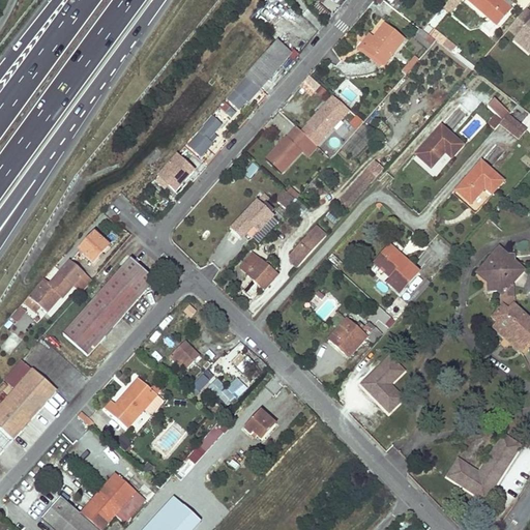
[(466,0),(496,25),(509,10),(497,0),(466,0)]
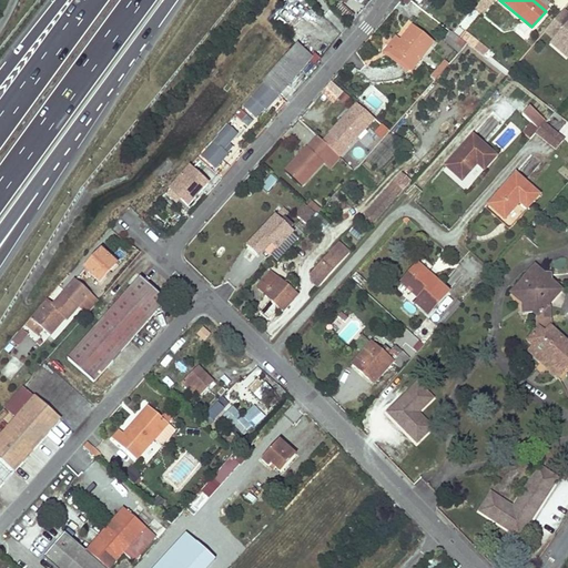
[(537,0),(533,0),(546,11),(548,9),(537,0)]
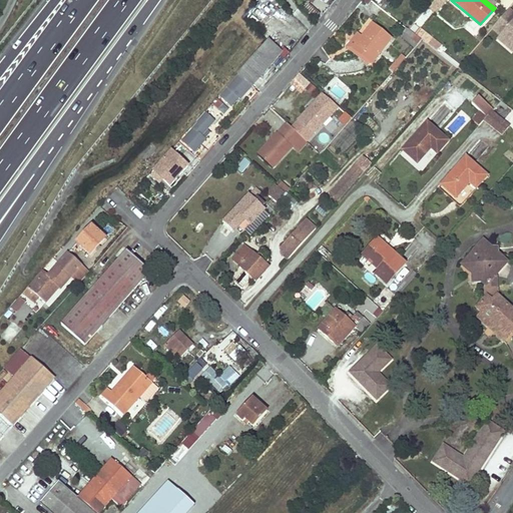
[(315,19),(320,13),(308,4),(304,10),(315,19)]
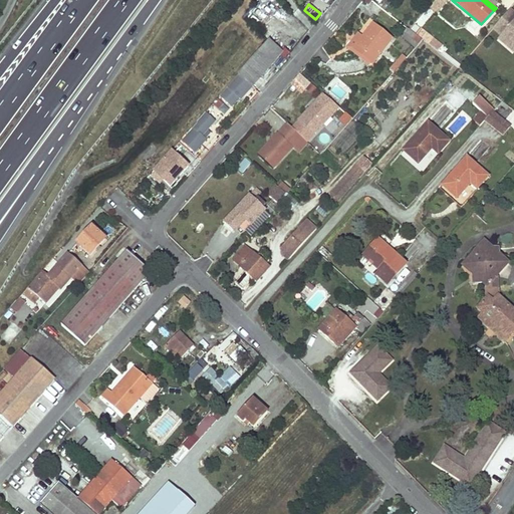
[(513,14),(508,10),(492,29),(500,36),(502,33),(513,43),(513,49),(513,50),(513,14)]
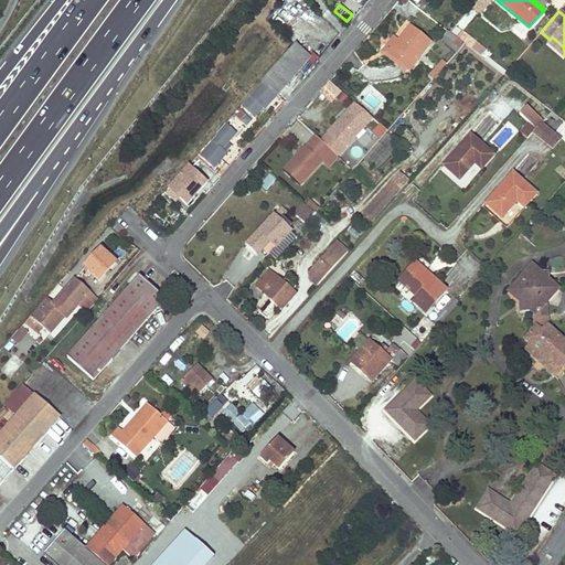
[(397,39),(386,52),(408,68),(429,43),(408,25),(397,39)]
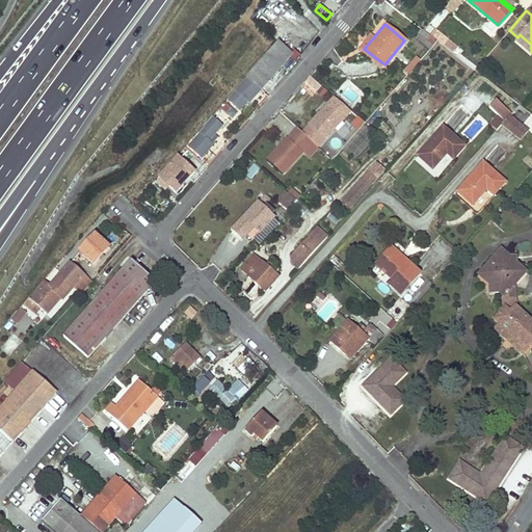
[(434,30),(430,36),(452,53),(457,47),(434,30)]
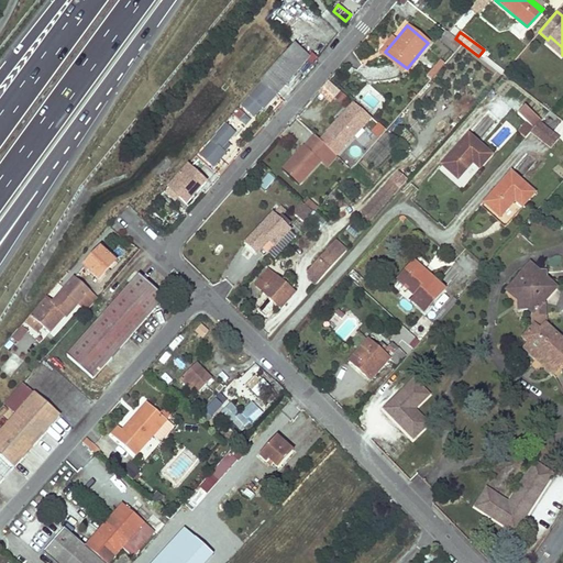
[(404,73),(407,68),(385,52),(396,39),(392,35),(378,52),(404,73)]
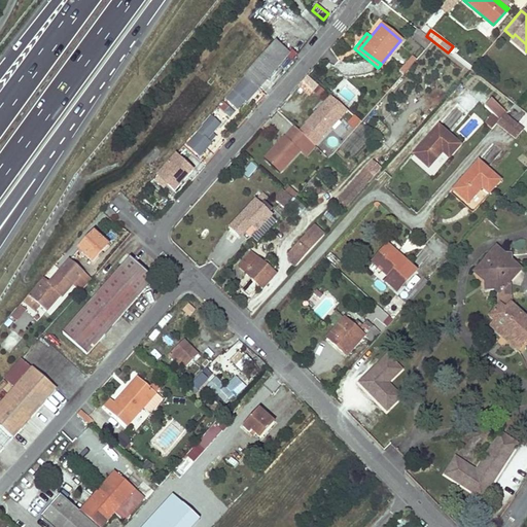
[(276,41),(244,76),(248,79),(235,95),(238,98),(242,93),(248,99),(289,54),(276,41)]
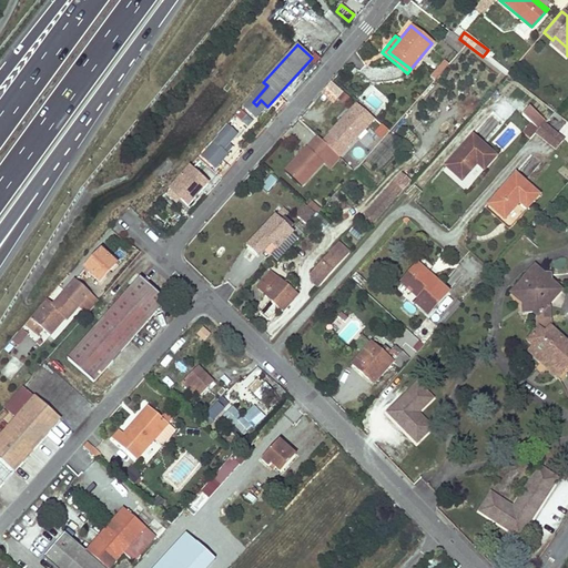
[(342,109),(351,98),(332,82),(323,93),(342,109)]
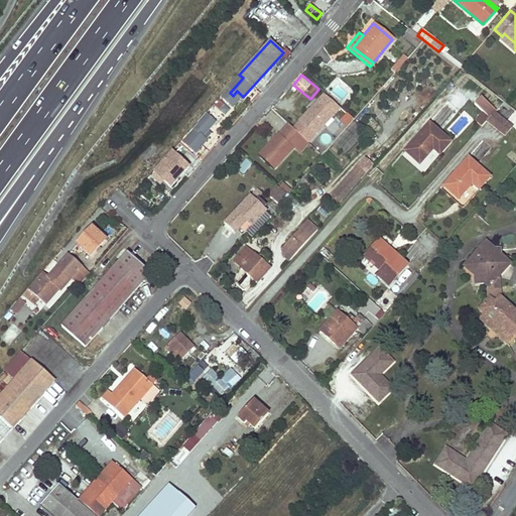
[(486,120),(493,112),(497,107),(483,95),(476,102),(485,110),(475,122),(480,127),(486,120)]
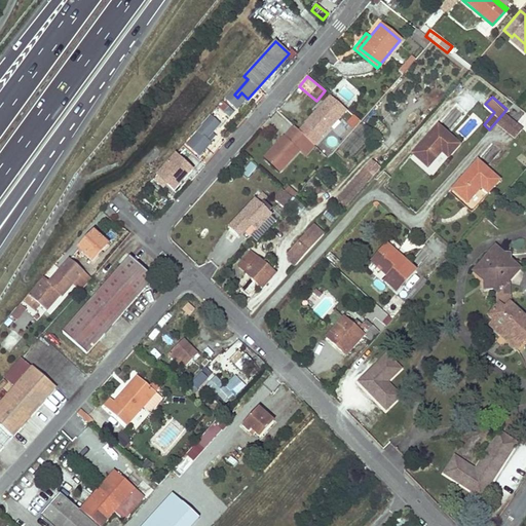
[(239,100),(234,105),(239,109),(243,105),(239,100)]
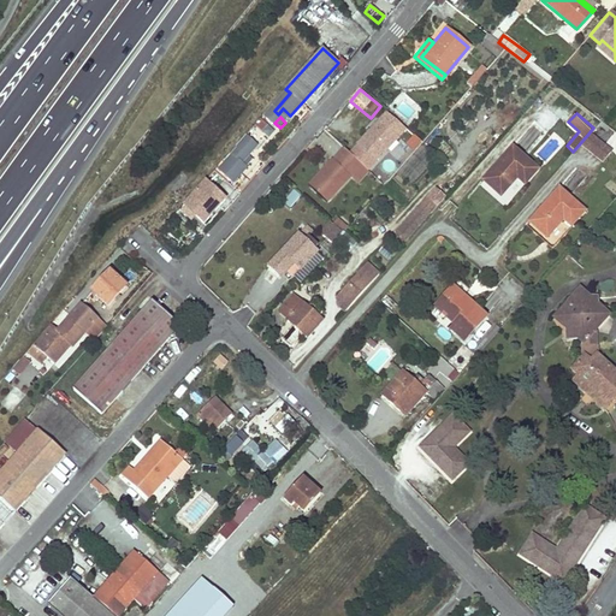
[(381,118),(374,125),(396,144),(403,137),(381,118)]
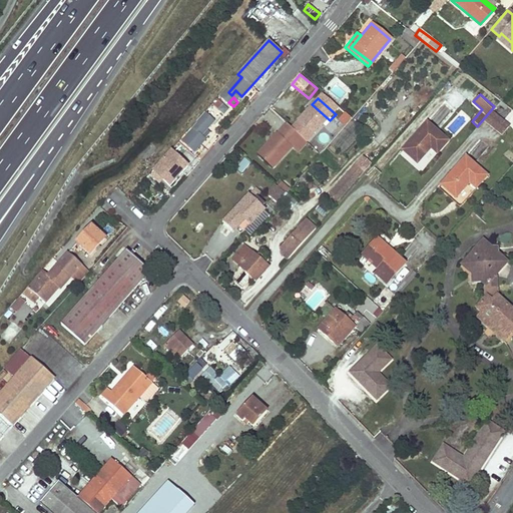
[(508,126),(490,111),(483,119),(500,135),(508,126)]
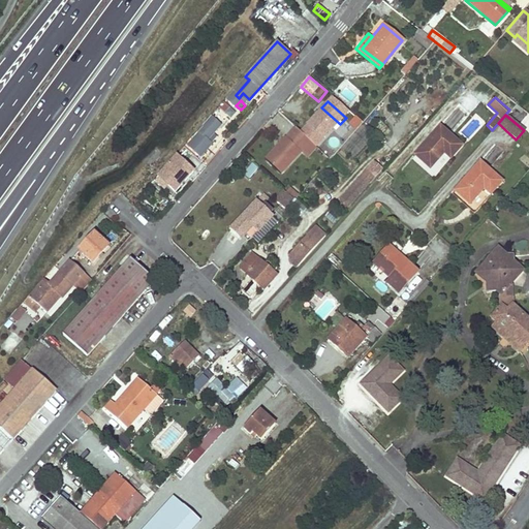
[(206,126),(186,147),(199,157),(212,145),(207,141),(214,133),(206,126)]
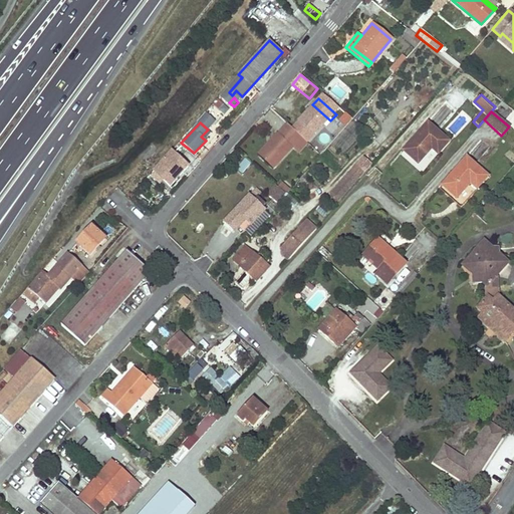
[(428,122),(403,150),(417,163),(431,148),(437,154),(448,142),(428,122)]
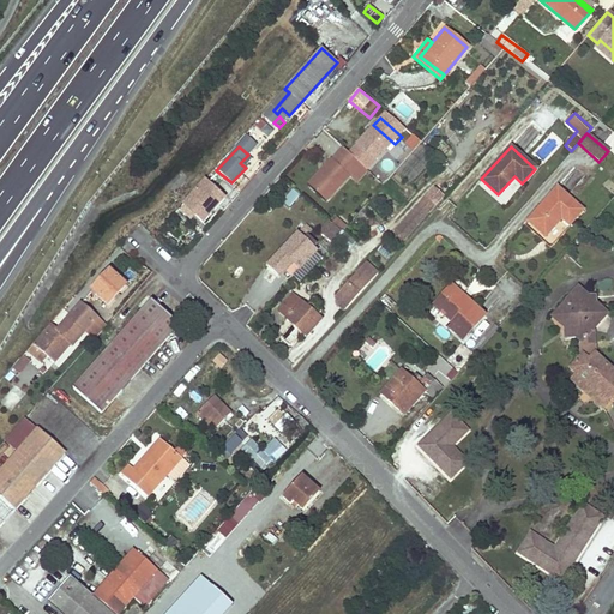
[(343,148),(317,175),(323,180),(327,175),(337,164),(347,174),(348,175),(349,174),(360,163),(351,156),(343,148)]
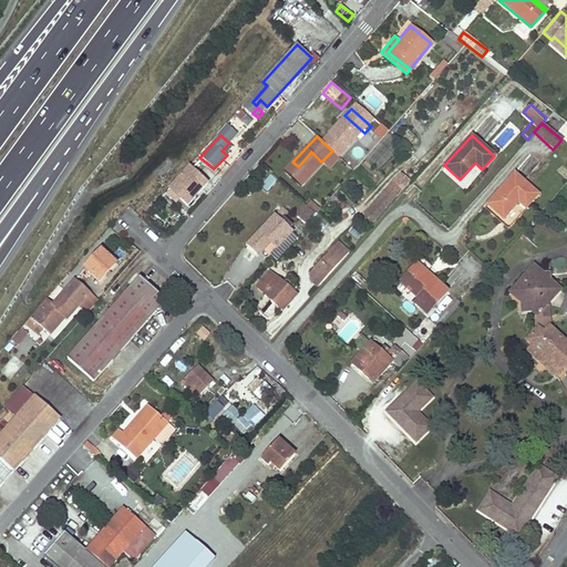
[(330,137),(325,144),(332,151),(336,154),(341,147),(330,137)]
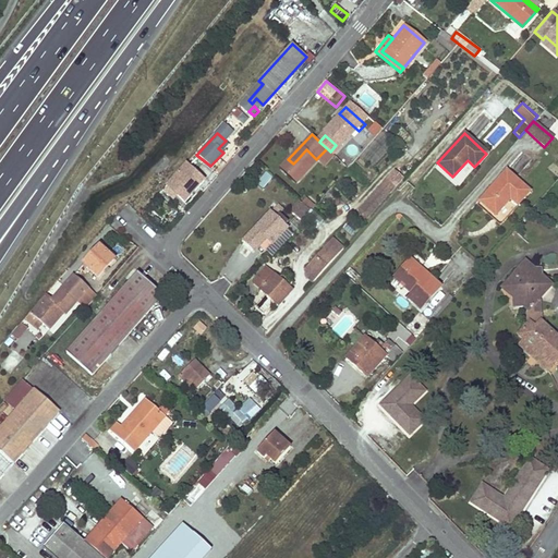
[(327,148),(317,158),(324,165),(334,155),(330,152),(327,148)]
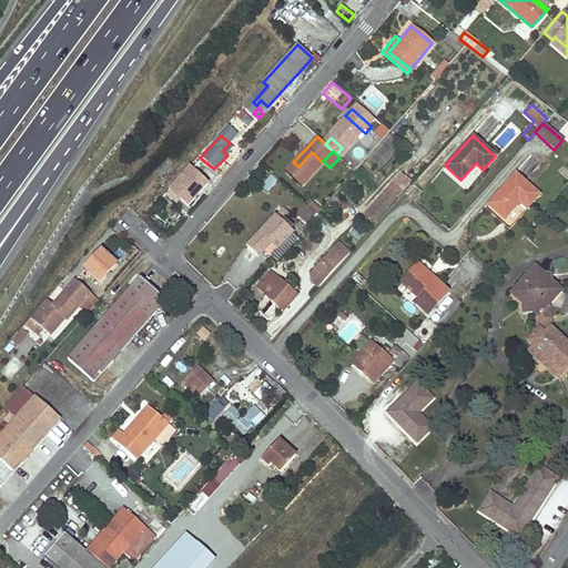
[(312,152),(303,162),(312,170),(321,161),(312,152)]
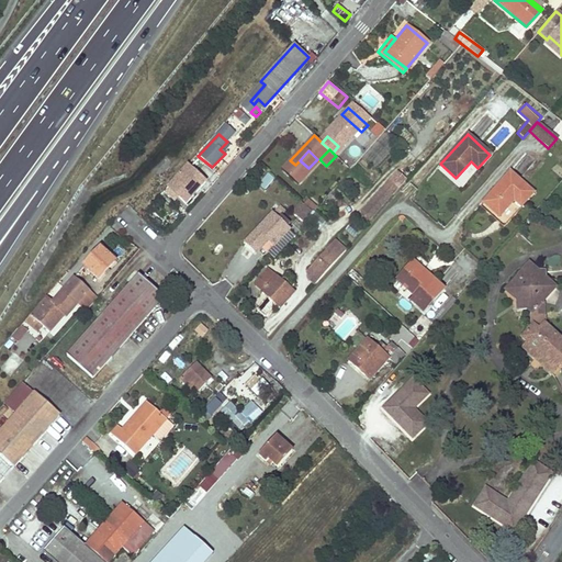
[(187,165),(167,188),(184,203),(190,198),(190,193),(195,187),(198,189),(204,181),(187,165)]
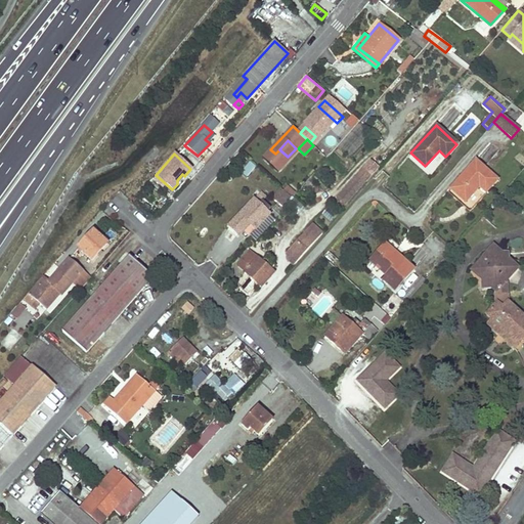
[(345,206),(380,169),(372,160),(336,198),(345,206)]
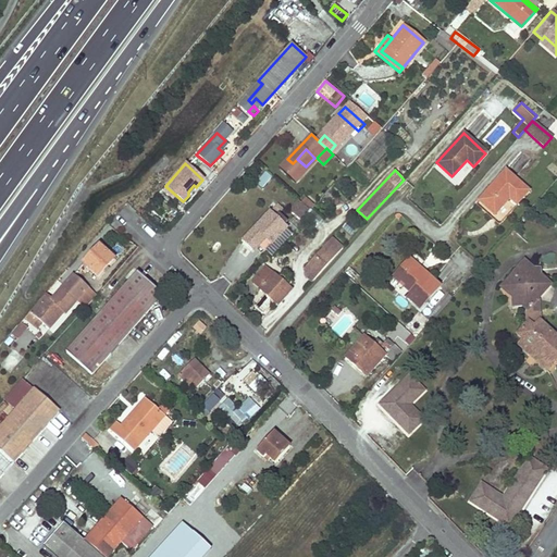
[(506,171),(479,200),(494,213),(509,197),(516,203),(528,190),(506,171)]
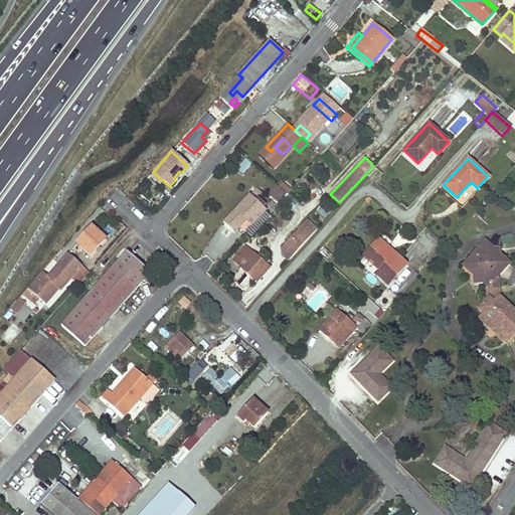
[(245,159),(236,170),(241,175),(251,164),(245,159)]
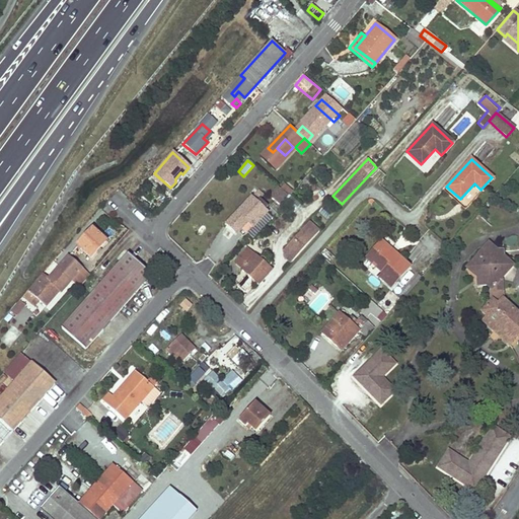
[(308,160),(297,172),(300,176),(311,164),(308,160)]
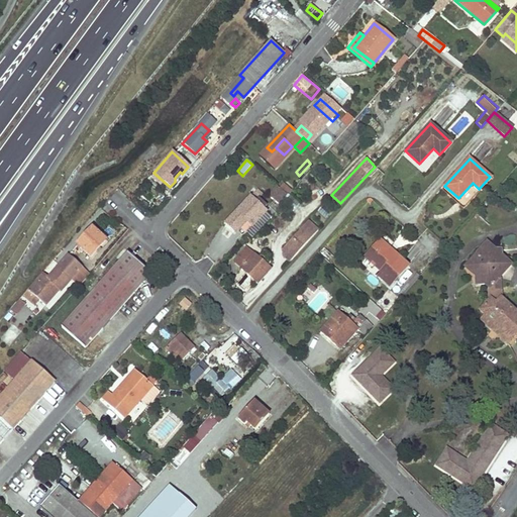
[(277,185),(268,195),(278,204),(287,194),(277,185)]
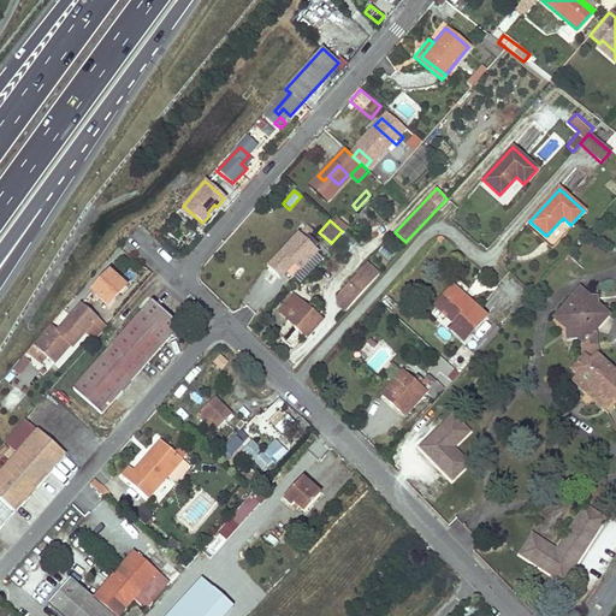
[(306,226),(268,265),(282,277),(286,272),(294,264),(295,264),(300,270),(318,252),(304,240),(312,232),(306,226)]
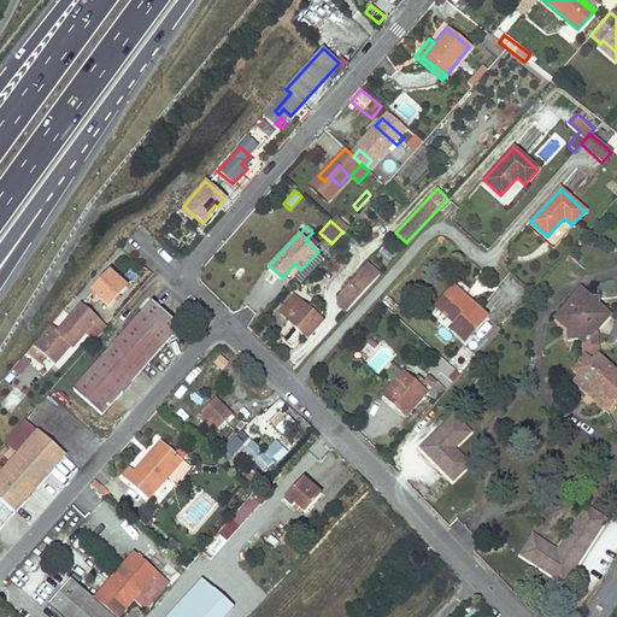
[(295,281),(300,286),(324,262),(319,257),(295,281)]
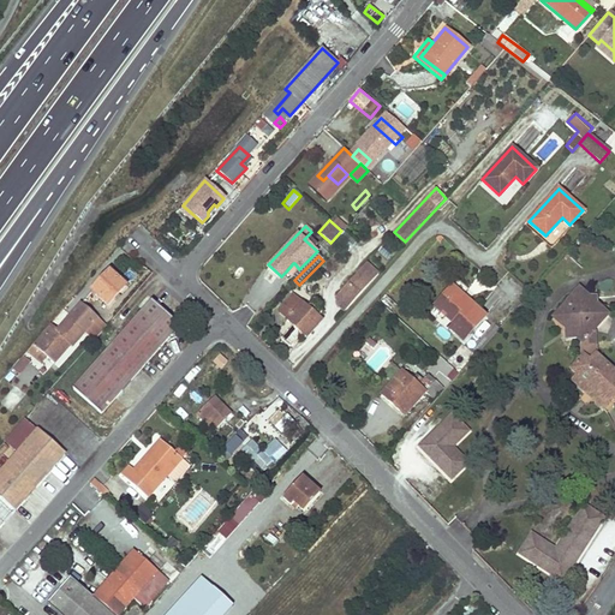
[(294,263),(286,272),(292,278),(300,269),(299,269),(294,263)]
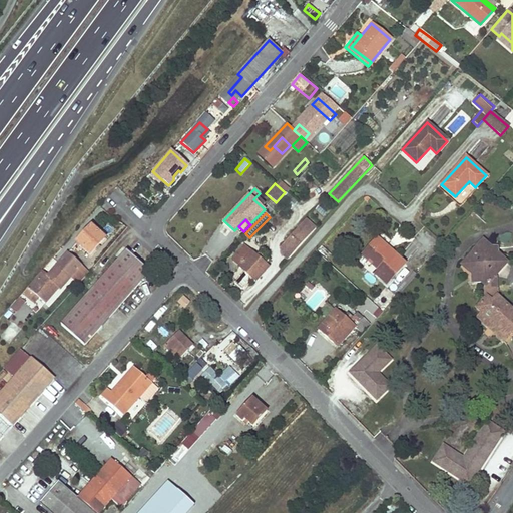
[(304,221),(283,244),(292,254),(314,230),(304,221)]
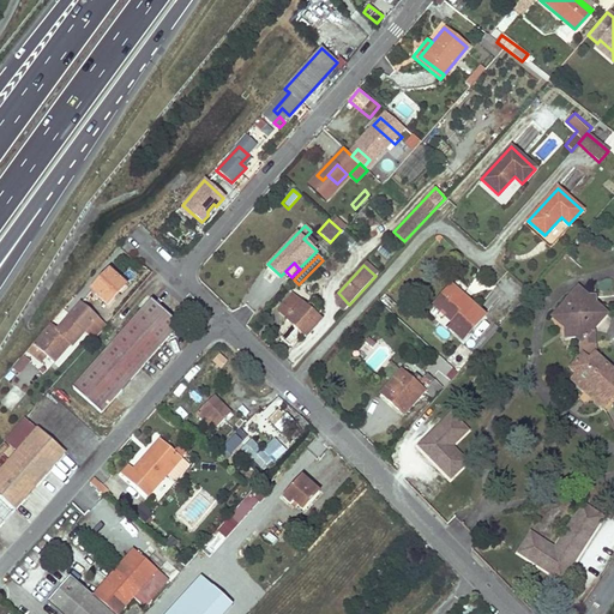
[(108,271),(91,289),(106,305),(124,286),(108,271)]
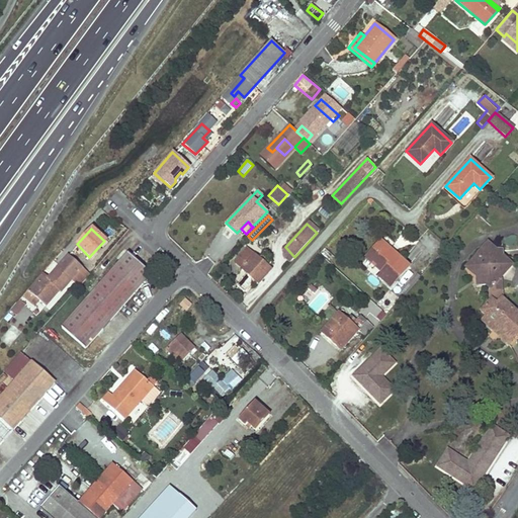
[(379,243),(364,260),(382,274),(379,279),(390,287),(408,266),(393,253),(391,255),(389,254),(387,254),(387,250),(379,243)]
